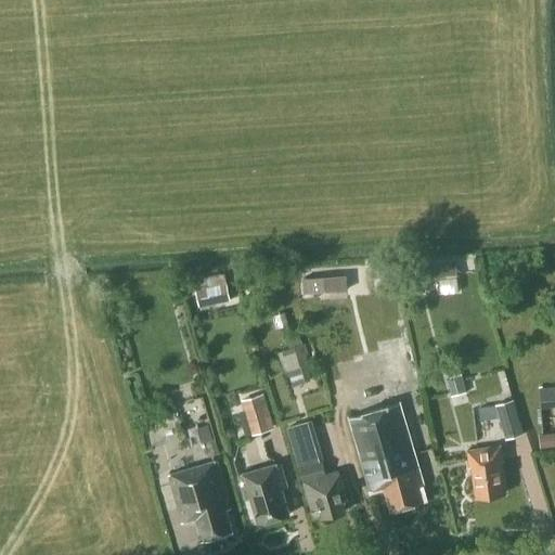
[(455,261),(426,263),(428,280),(456,276),(455,261)]
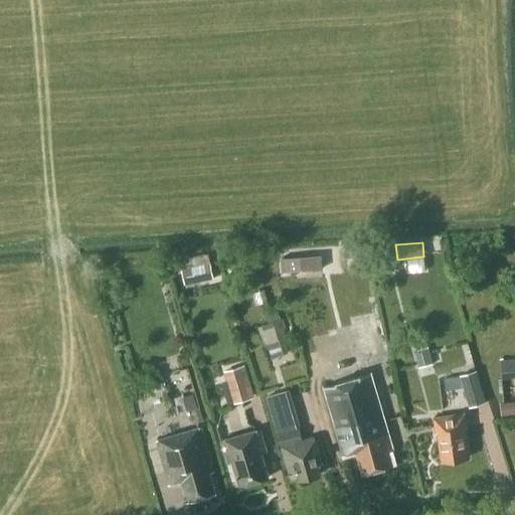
[(281,252),(283,278),(338,275),(337,249),(281,252)]
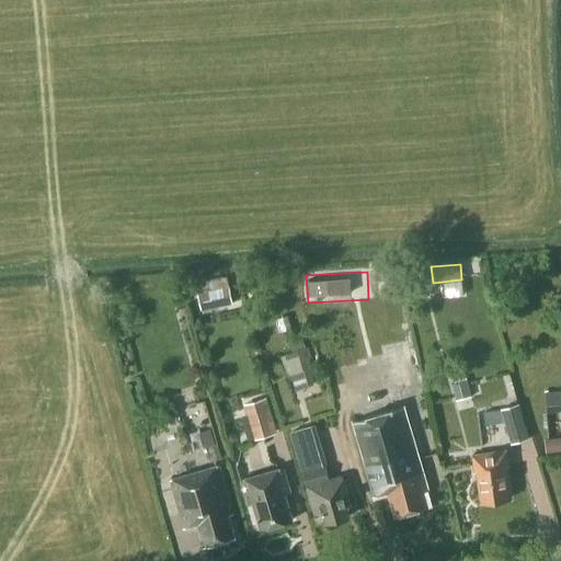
[(232,305),(227,277),(203,282),(205,292),(197,294),(201,310),(232,305)]
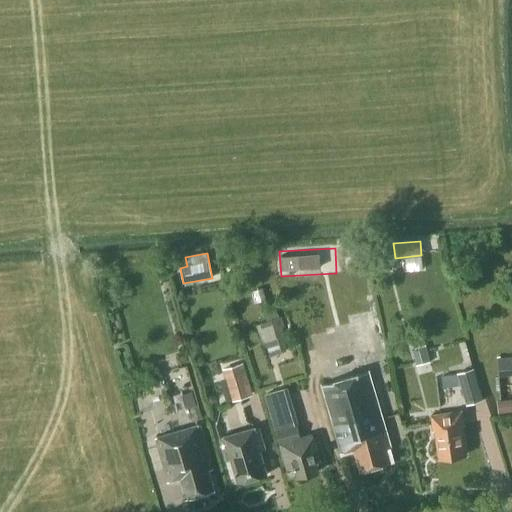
[(257,302),(266,299),(263,287),(253,290),(257,302)]
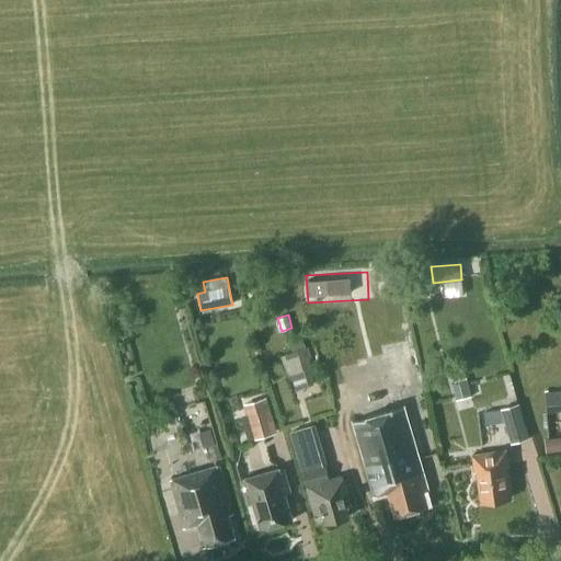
[(313,368),(306,347),(281,356),(287,377),(313,368)]
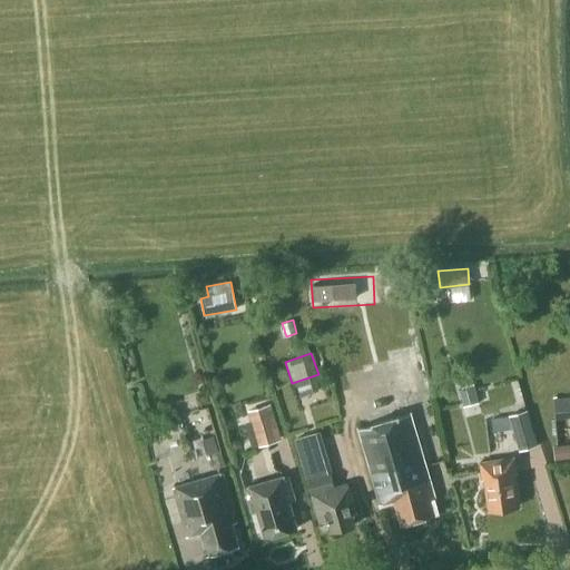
[(478,402),(472,384),(459,389),(464,406),(478,402)]
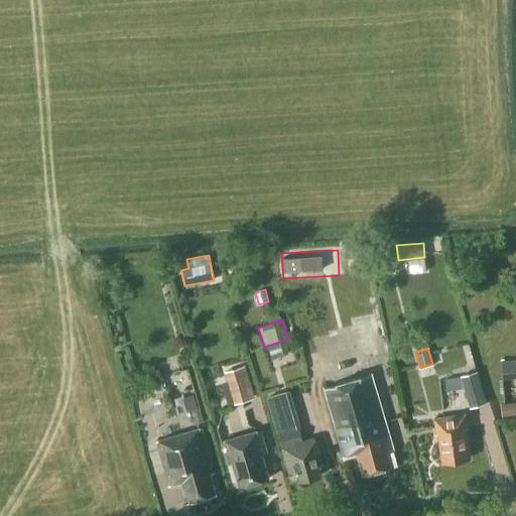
[(515,361),(502,363),(504,379),(515,377),(515,361)]
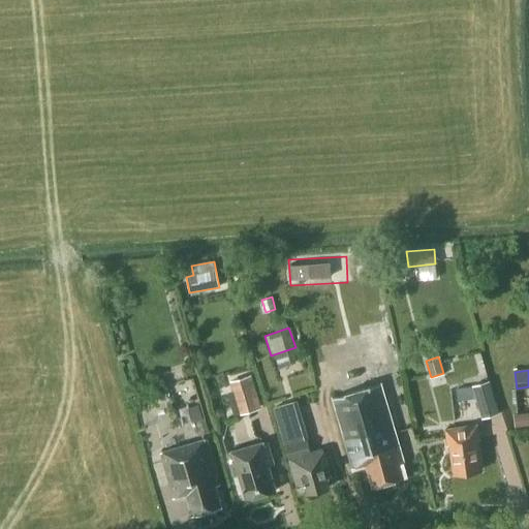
[(261,408),(251,375),(229,381),(240,415),(261,408)]
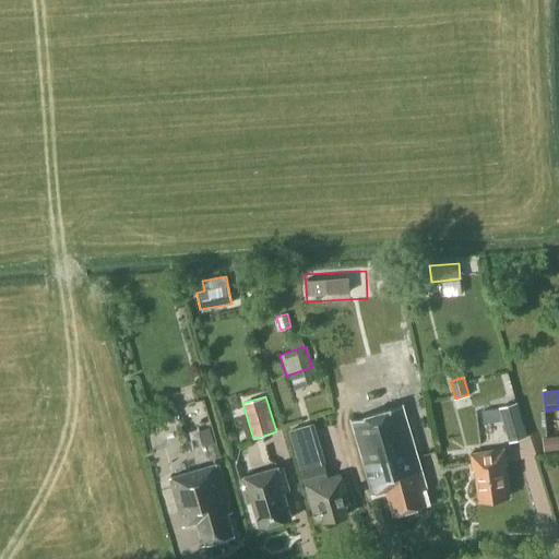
[(518,402),(498,407),(509,443),(527,438),(518,402)]
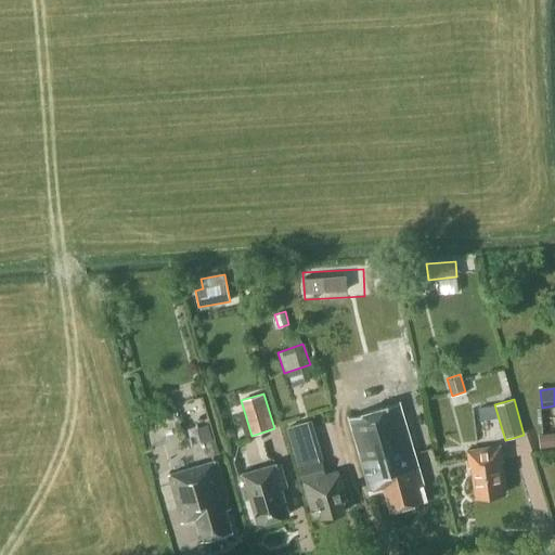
[(427,500),(399,403),(348,417),(370,492),(384,488),(390,511),(427,500)]
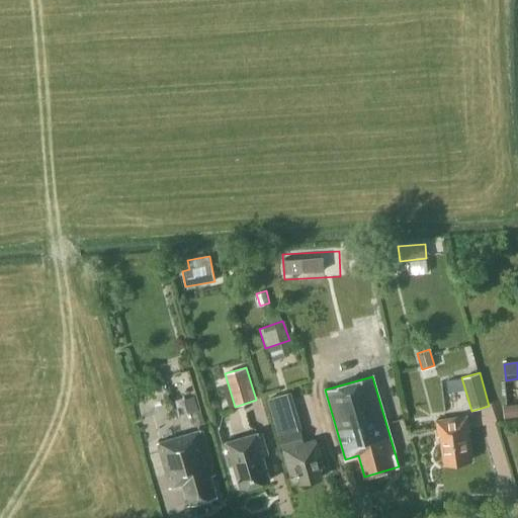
[(188,413),(197,410),(193,396),(184,399),(188,413)]
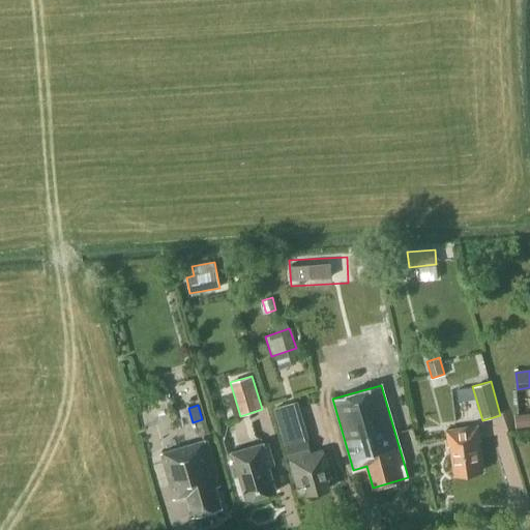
[(529,427),(529,413),(514,415),(516,429),(529,427)]
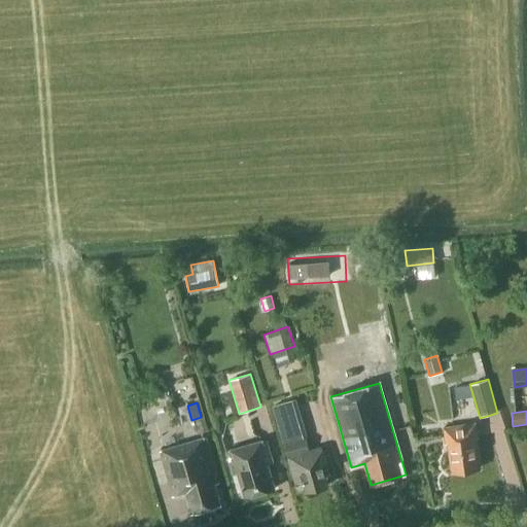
[(478,437),(475,423),(443,428),(446,444),(448,444),(452,472),(480,468),(476,438),(478,437)]
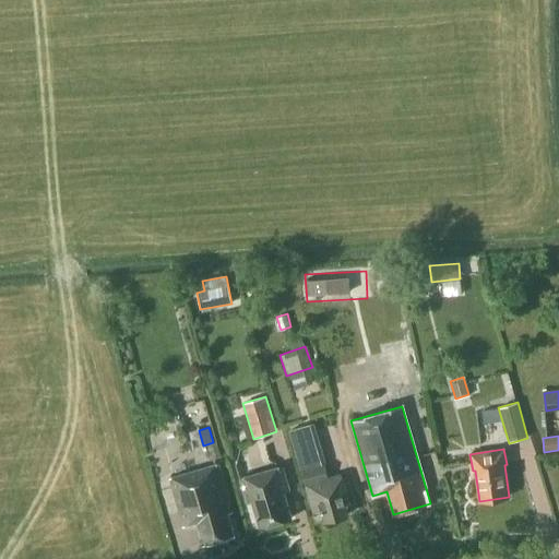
[(232,512),(218,464),(169,478),(183,526),(197,522),(203,544),(234,535),(227,513),(232,512)]
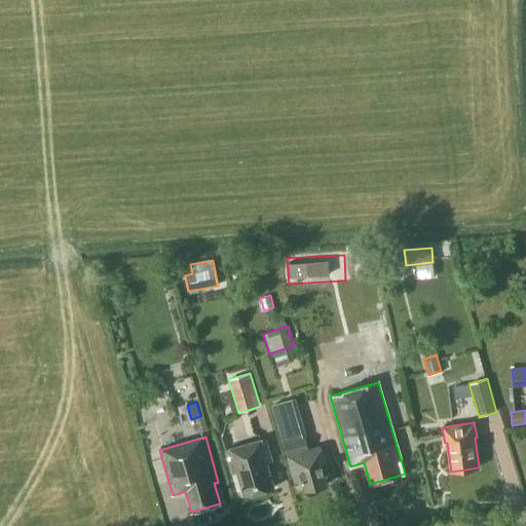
[(308,450),(305,438),(284,444),(288,456),(287,456),(295,484),(303,481),(306,490),(327,484),(324,476),(329,475),(321,446),(308,450)]
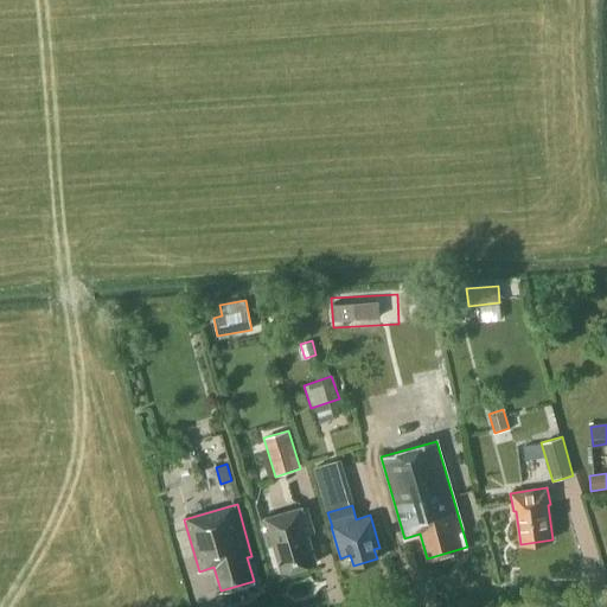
[(314,534),(306,506),(260,519),(268,547),(274,545),(282,573),(317,562),(308,535),(314,534)]
